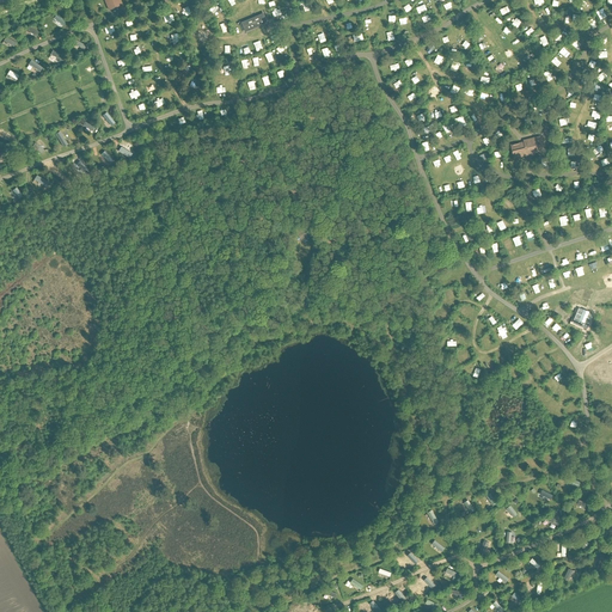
[(242,23),(246,32),(268,23),(264,13),(242,23)]
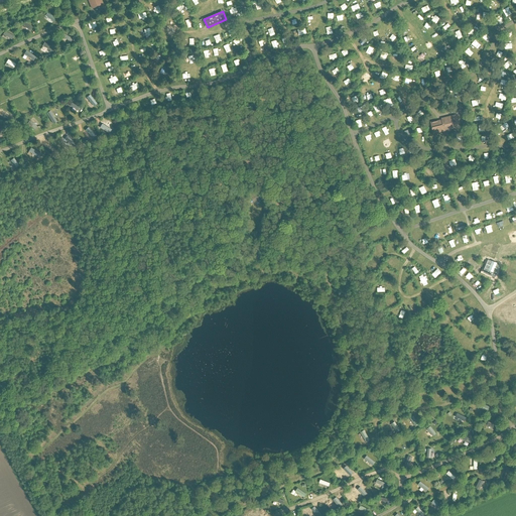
[(438,23),(441,17),(436,14),(432,20),(438,23)]
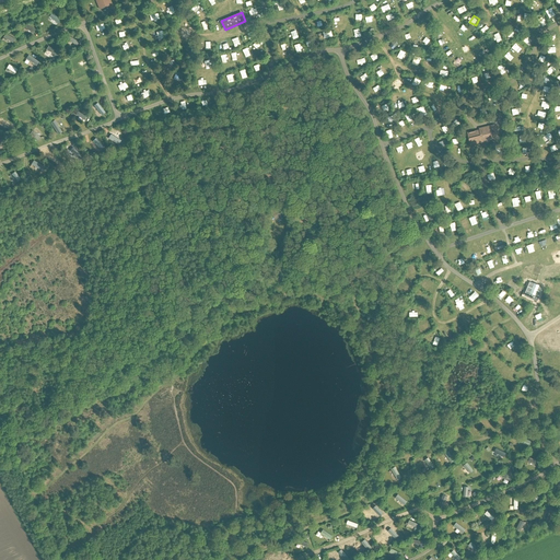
[(25,26),(33,32),(35,28),(27,23),(25,26)]
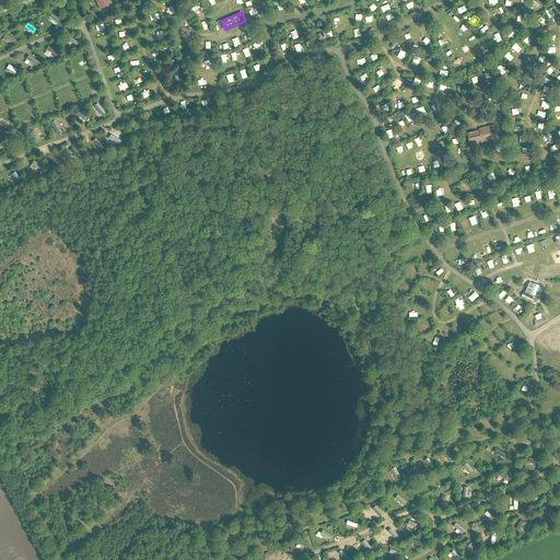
[(12,44),(15,37),(6,32),(2,38),(12,44)]
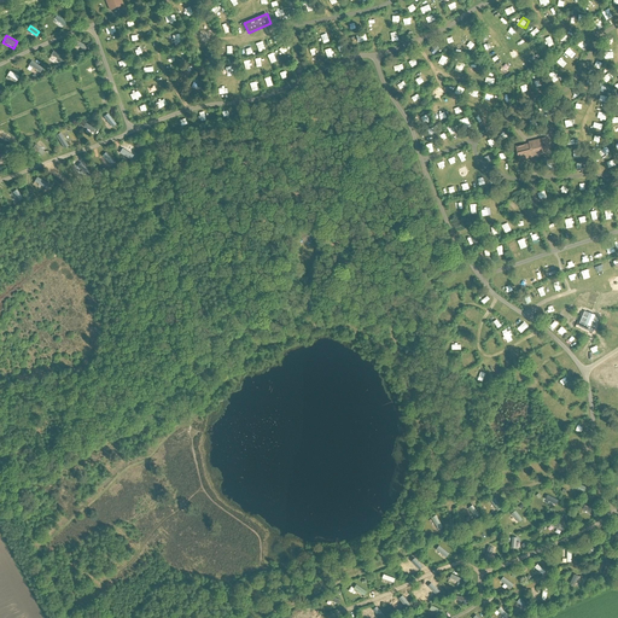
[(77,39),(75,42),(85,48),(87,45),(77,39)]
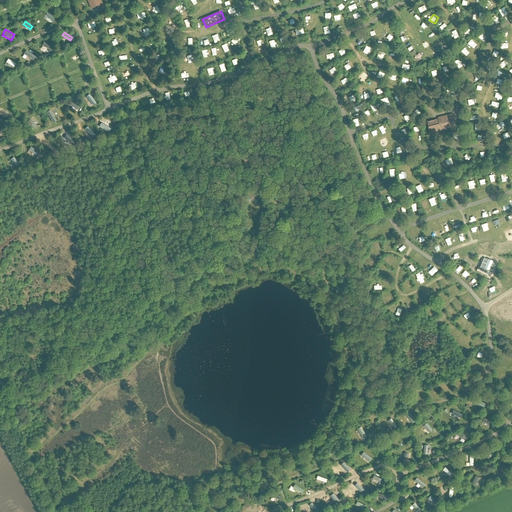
[(468,42),(474,48),(478,44),(472,38),(468,42)]
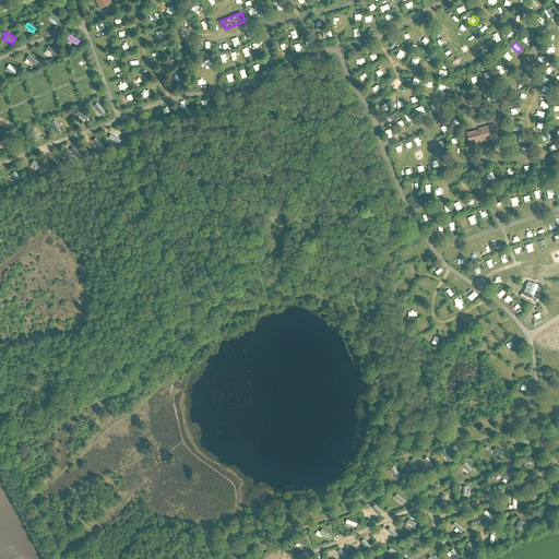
[(48,45),(46,48),(56,54),(58,50),(48,45)]
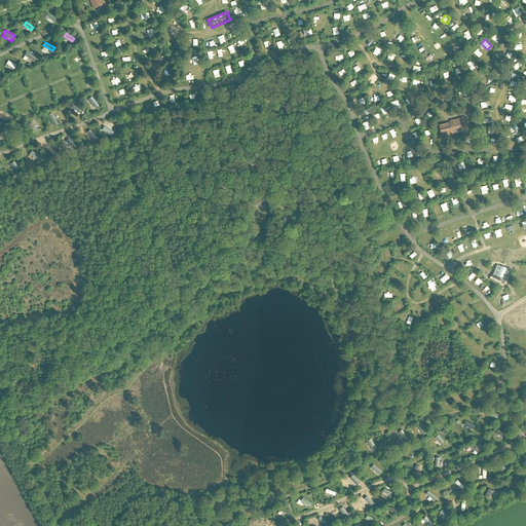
[(378,45),(372,50),(375,54),(381,49),(378,45)]
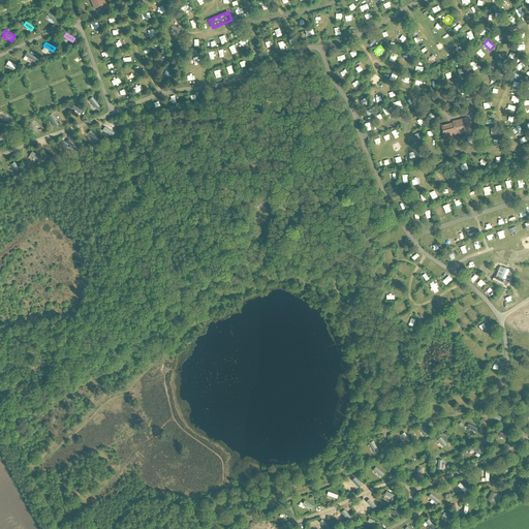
[(28,57),(34,61),(37,57),(27,51),(23,57),(26,59),(28,57)]
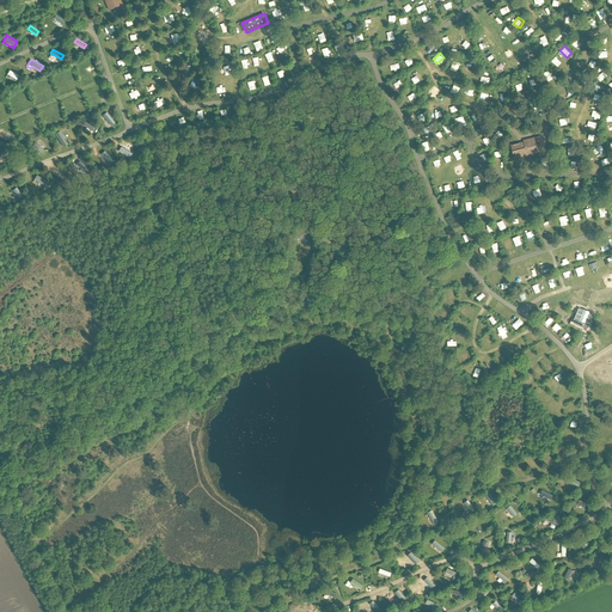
[(7,73),(17,79),(19,74),(10,68),(7,73)]
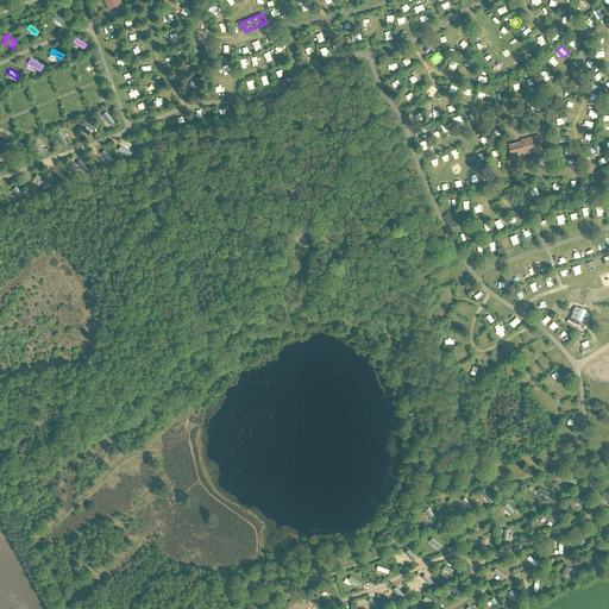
[(85,119),(82,124),(93,130),(95,125),(85,119)]
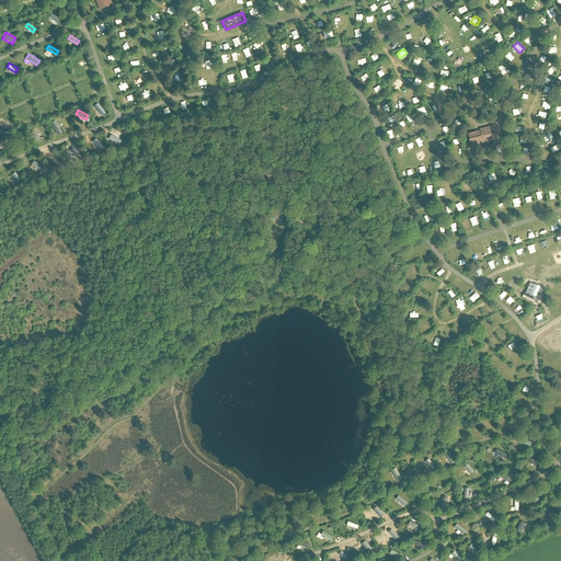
[(55,118),(50,122),(58,134),(63,132),(55,118)]
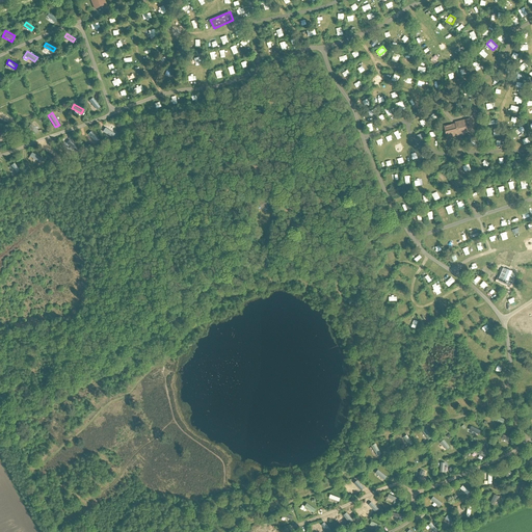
[(455,122),(455,123),(445,126),(447,138),(460,135),(459,133),(473,130),(471,117),(455,122)]
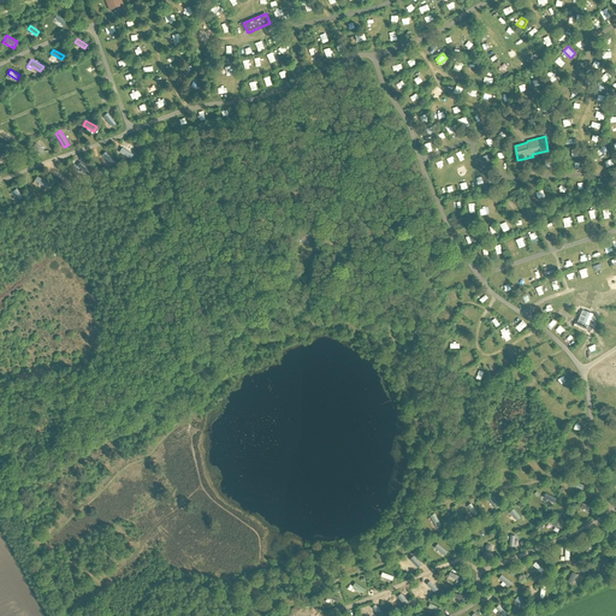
[(42,153),(45,150),(36,142),(33,146),(42,153)]
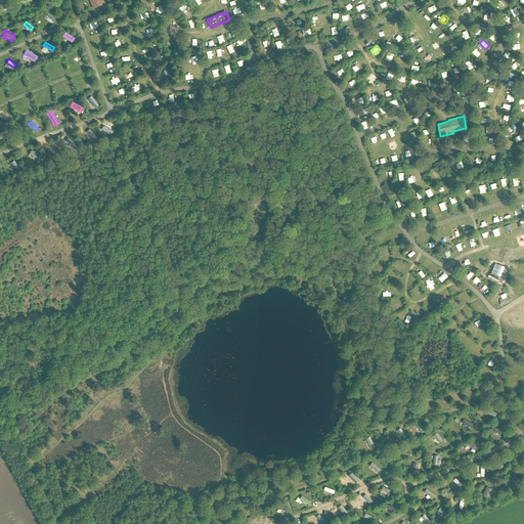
[(254,198),(258,206),(267,201),(264,193),(254,198)]
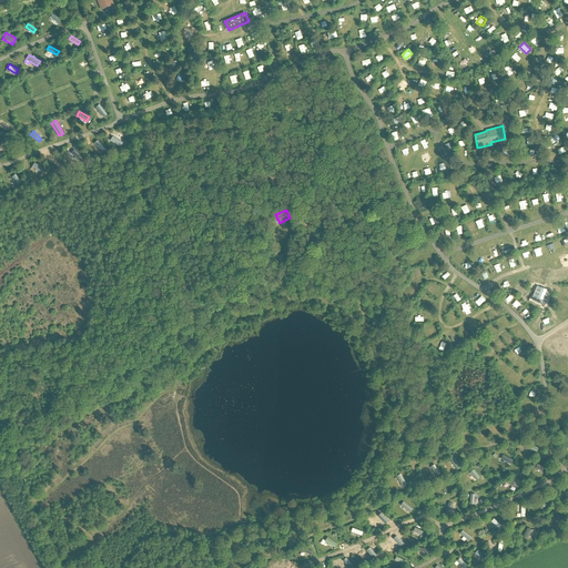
[(537,286),(534,295),(537,297),(535,301),(545,305),(550,292),(547,290),(541,287),(537,286)]
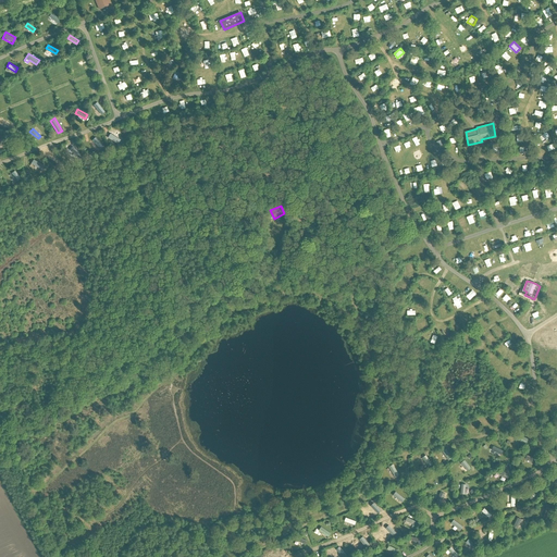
[(534,334),(541,347),(556,338),(556,324),(534,334)]
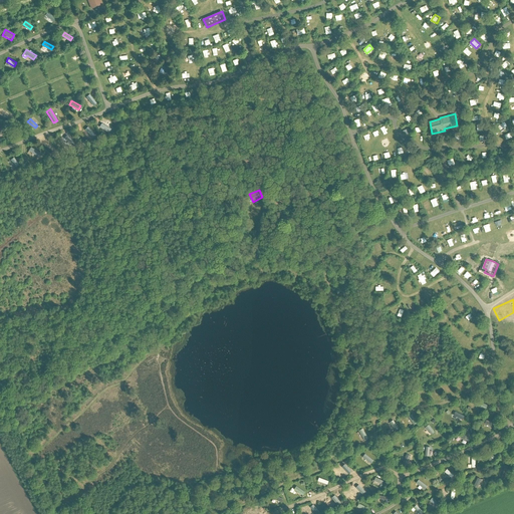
[(356,442),(358,441),(352,431),(350,432),(356,442)]
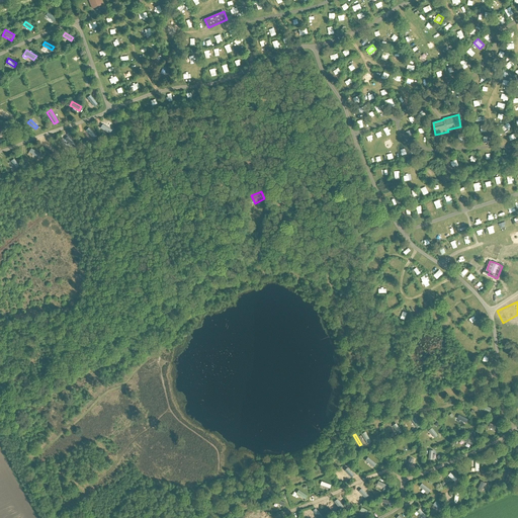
[(426,454),(427,452),(423,450),(420,459),(425,461),(428,454),(426,454)]
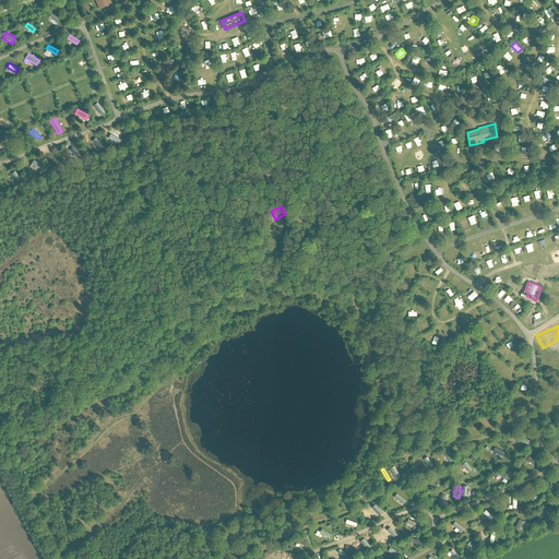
[(477,511),(474,514),(480,521),(484,519),(477,511)]
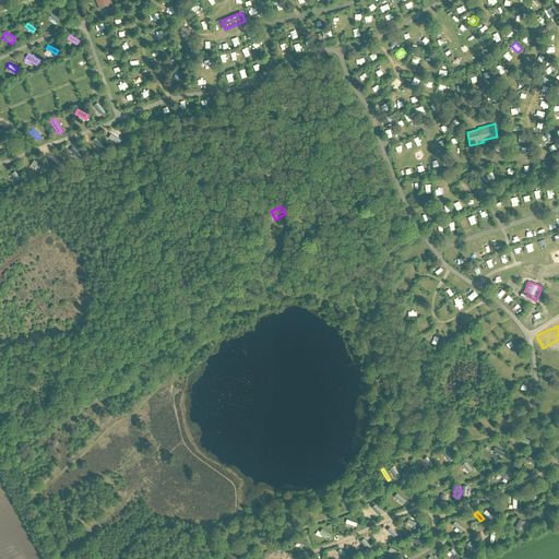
[(310,534),(320,542),(324,537),(314,530),(310,534)]
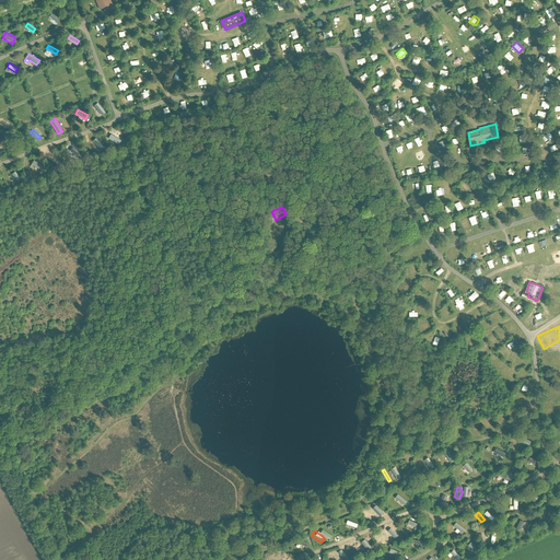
[(351,543),(348,547),(356,553),(359,549),(351,543)]
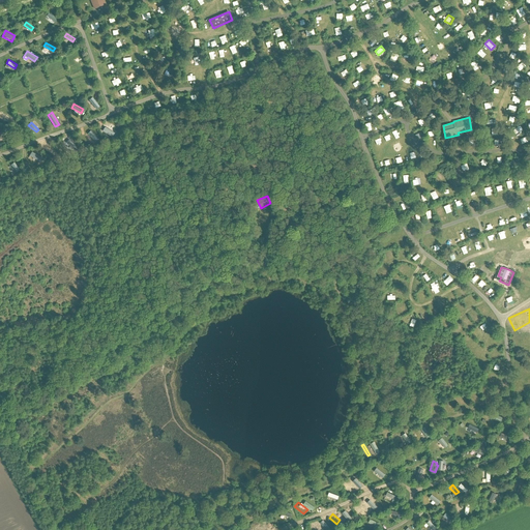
[(437,514),(433,519),(441,527),(445,523),(437,514)]
